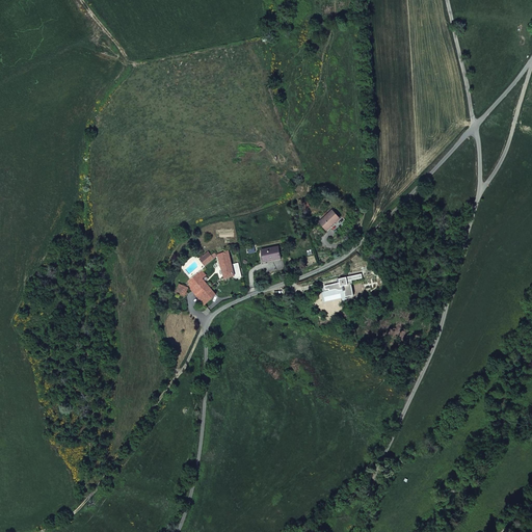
[(319,222),(326,229),(330,224),(331,227),(340,218),(333,210),(319,222)]
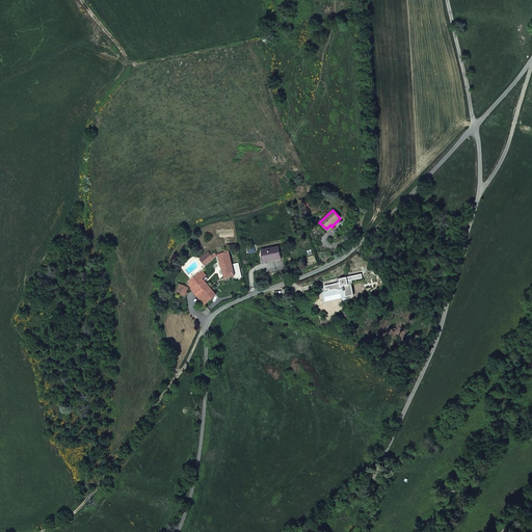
[(281,259),(278,246),(262,250),(264,262),(281,259)]
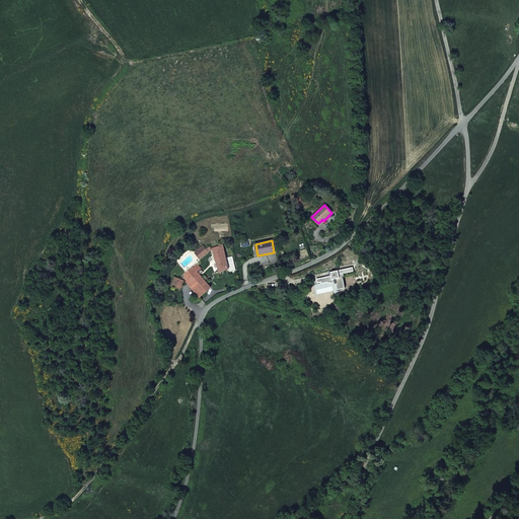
[(212,247),(213,248),(220,272),(229,269),(222,244),(221,245),(212,247)]
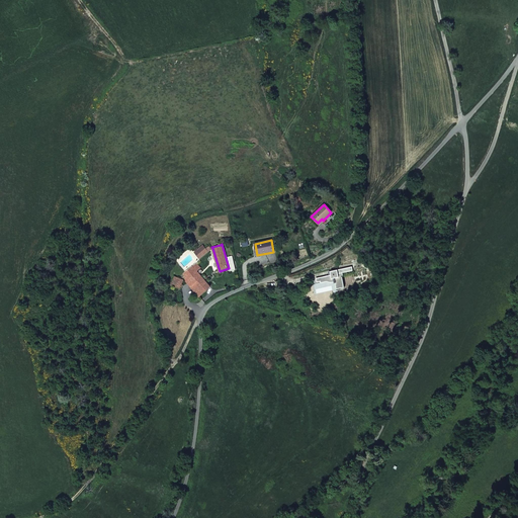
[(203,245),(198,250),(195,252),(194,252),(199,259),(211,249),(209,246),(206,248),(203,245)]
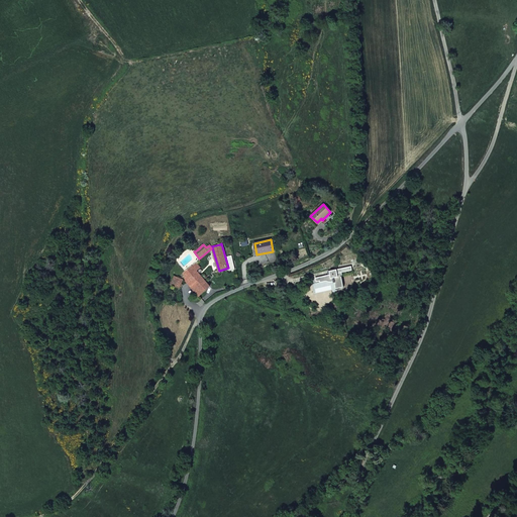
[(204,302),(216,293),(197,271),(200,268),(197,264),(193,265),(183,273),(185,281),(204,302)]
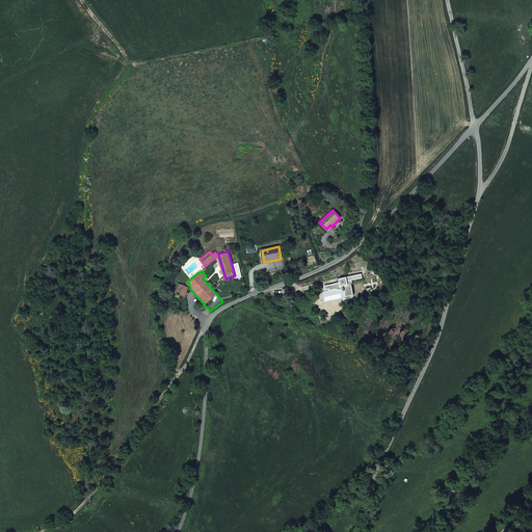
[(339,281),(323,284),(324,288),(328,288),(328,289),(334,288),(335,288),(336,288),(336,289),(337,289),(338,289),(339,289),(340,289),(342,288),(342,290),(344,290),(345,295),(352,294),(349,278),(346,280),(346,275),(338,277),(339,281)]
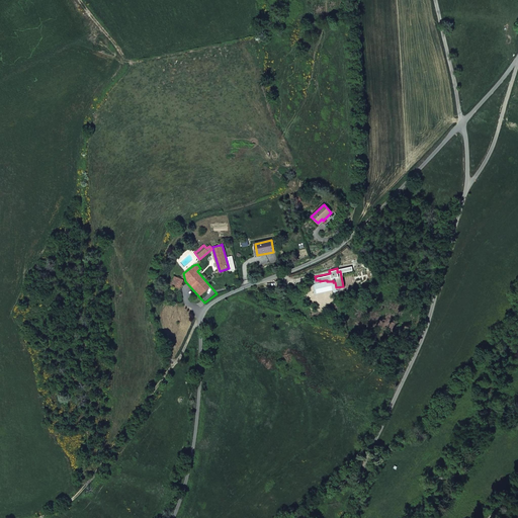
[(174,286),(173,288),(174,289),(175,287),(179,288),(183,280),(175,276),(171,285),(174,286)]
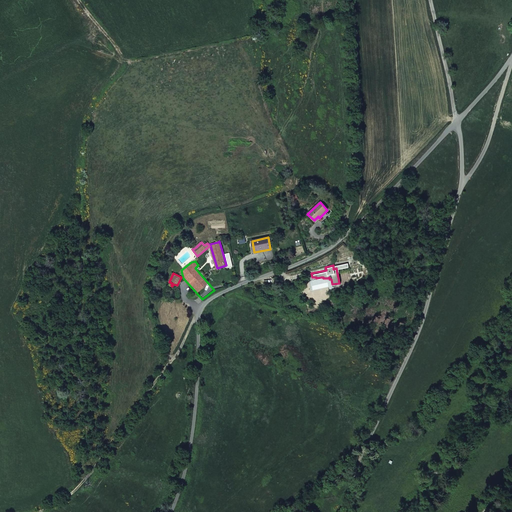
All buildings are outlined.
